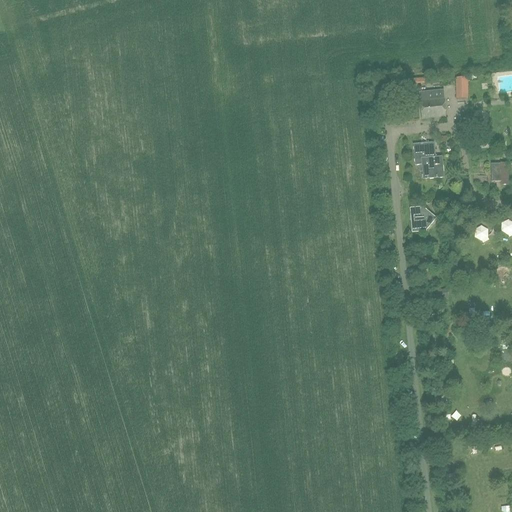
[(456,99),(468,99),(467,78),(455,78),(456,99)]
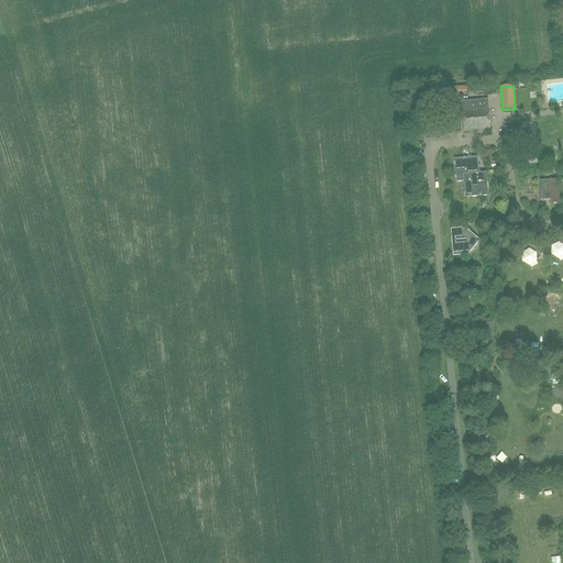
[(485,107),(484,99),(461,101),(464,131),(490,129),(488,107),(485,107)]
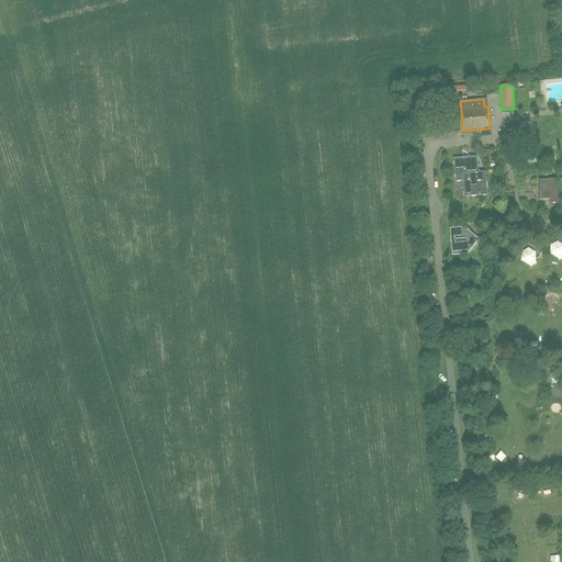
[(478,172),(476,156),(453,158),(454,181),(462,180),(463,197),(487,194),(485,171),(478,172)]
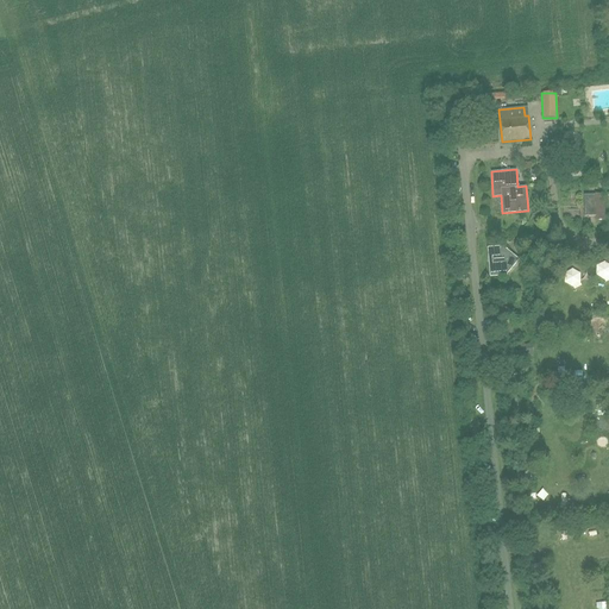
[(584,217),(596,217),(595,195),(583,195),(584,217)]
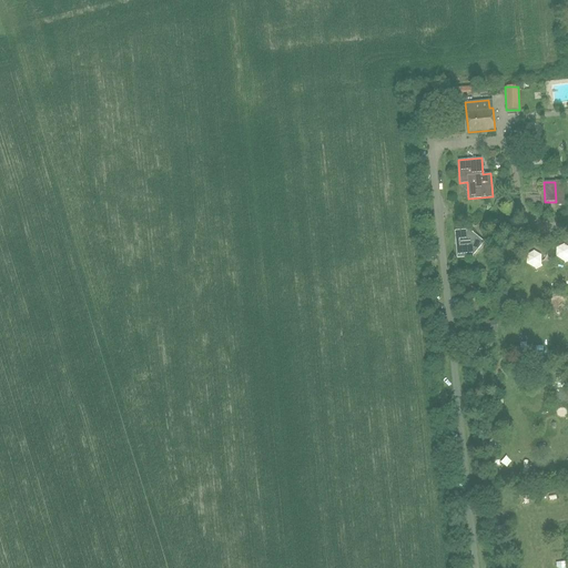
[(457,257),(474,256),(473,254),(484,241),(470,230),(470,229),(454,230),(457,257)]
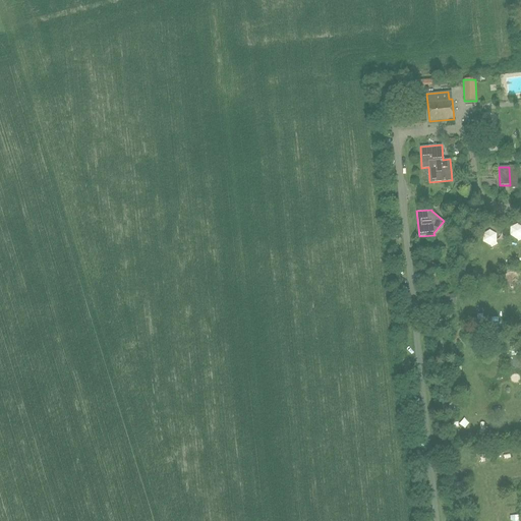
[(496,250),(503,237),(491,231),(484,243),(496,250)]
